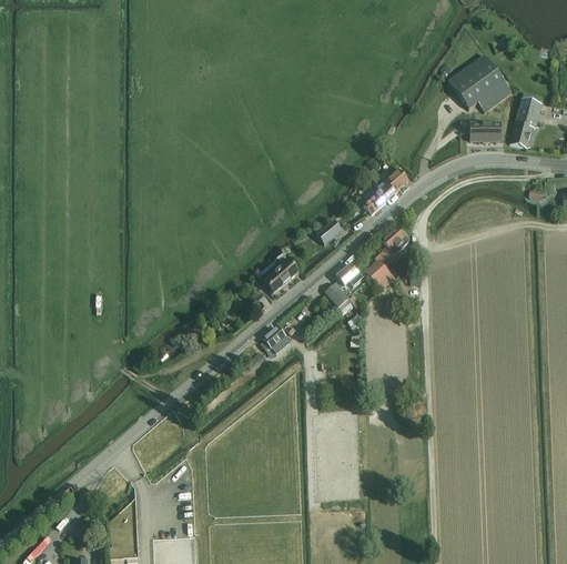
[(478,100),(485,110),(513,90),(485,52),(449,79),(458,92),(469,107),(478,100)]
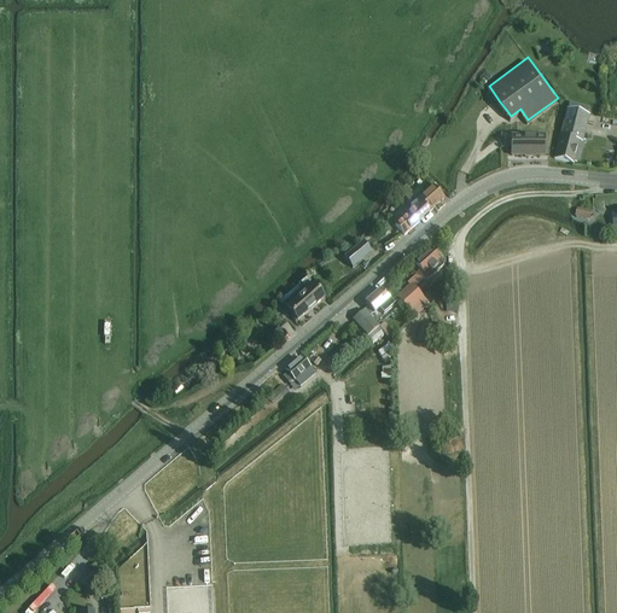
[(556,152),(556,153),(575,159),(576,156),(581,138),(582,138),(583,136),(589,111),(588,111),(569,106),(569,105),(562,132),(556,152)]
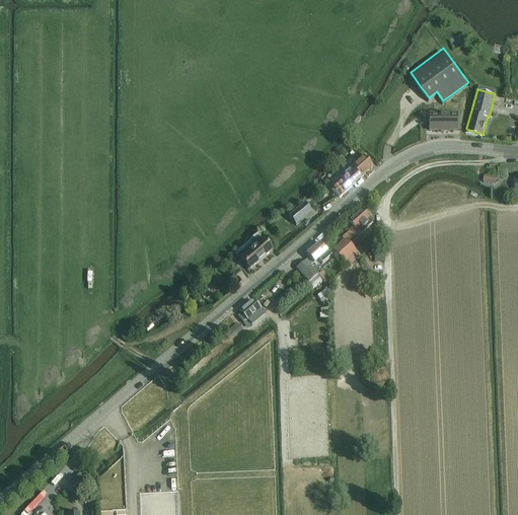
[(430,109),(430,127),(458,127),(458,109),(430,109)]
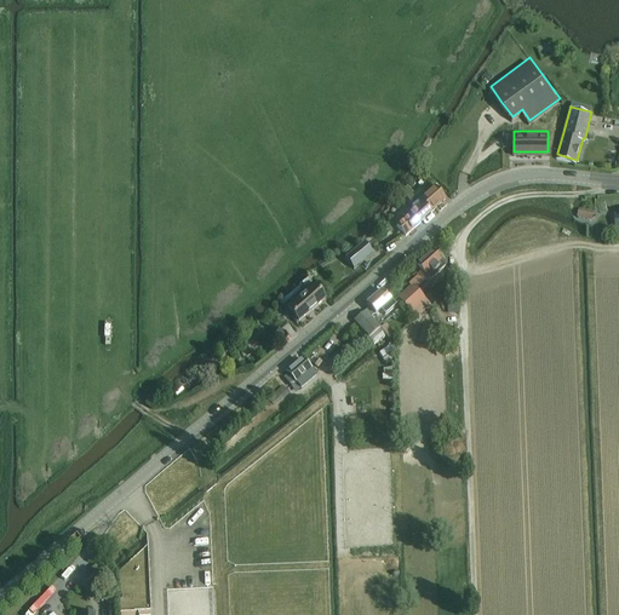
[(422,195),(422,196),(433,208),(434,207),(447,195),(436,183),(423,195),(422,195)]
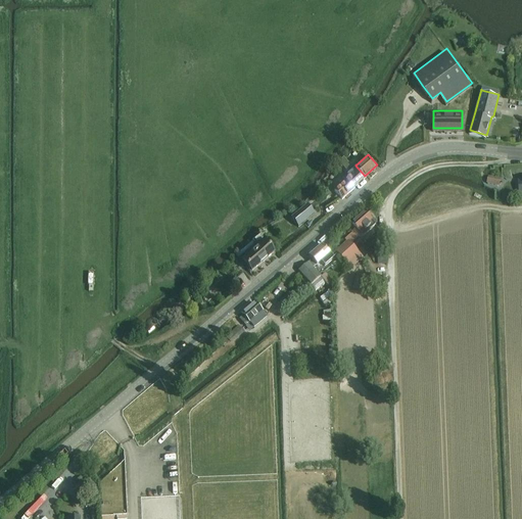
[(348,158),(344,163),(348,169),(353,163),(348,158)]
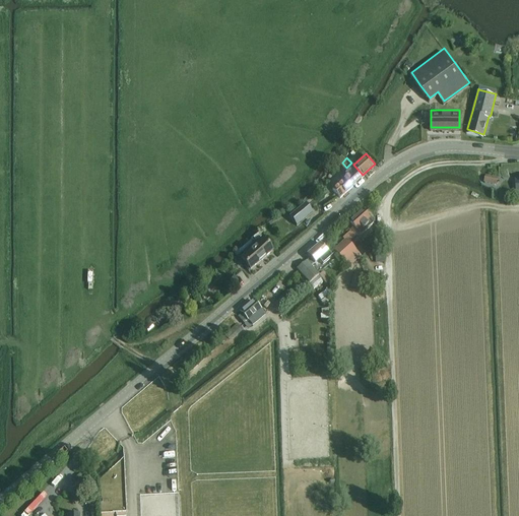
[(348,173),(333,186),(341,194),(363,175),(353,165),(346,171),(348,173)]
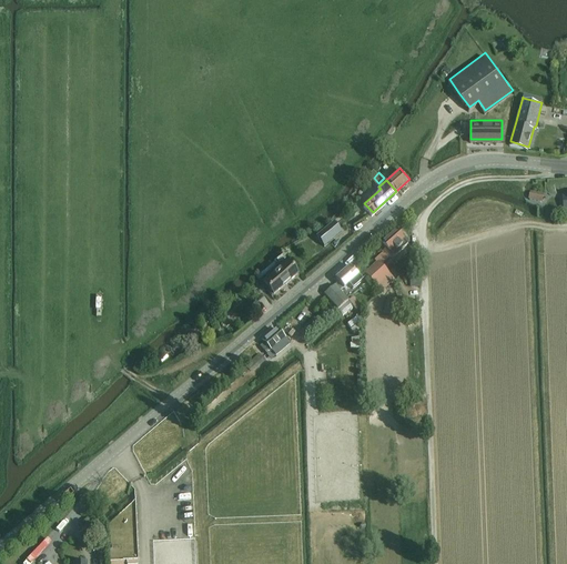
[(532,187),(529,195),(542,199),(544,190),(532,187)]
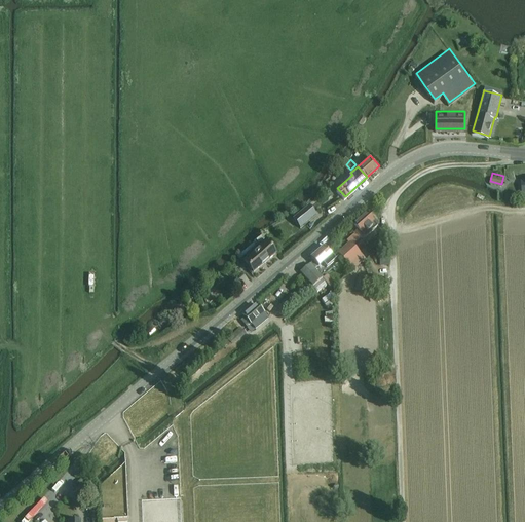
[(298,213),(295,216),(301,224),(305,221),(306,220),(315,212),(317,211),(310,202),(298,213)]
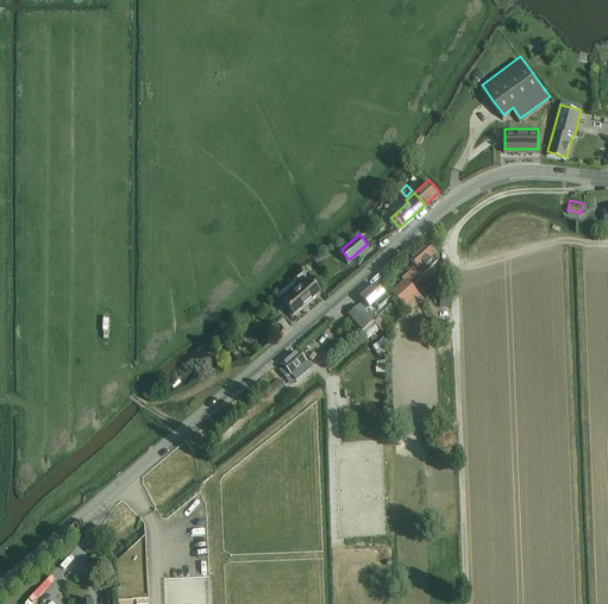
[(424,269),(438,257),(433,252),(434,252),(425,241),(409,255),(419,265),(420,264),(424,269)]
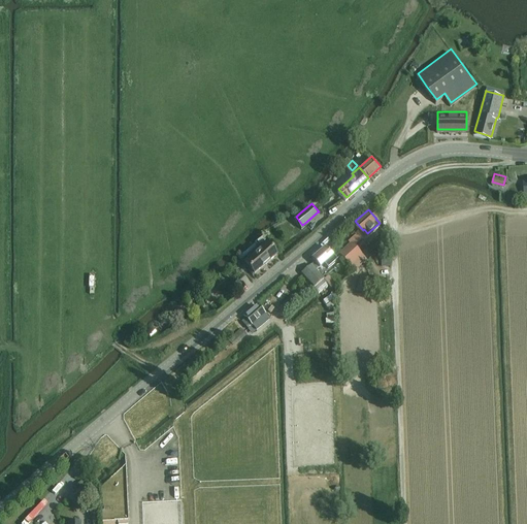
[(256,239),(238,253),(241,257),(243,261),(245,260),(253,268),(255,270),(269,258),(277,252),(274,249),(268,240),(270,239),(265,232),(256,239)]
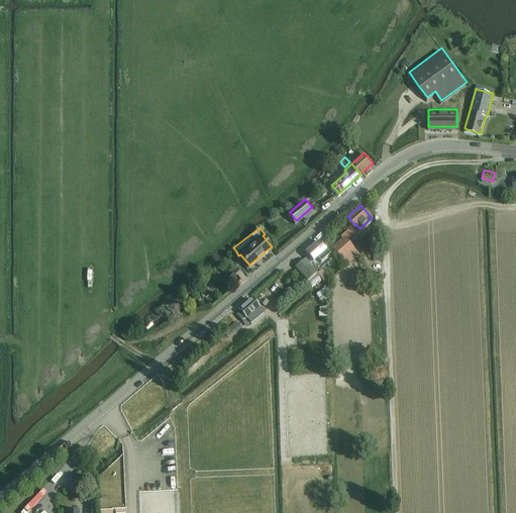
[(359,250),(344,233),(332,243),(347,261),(359,250)]
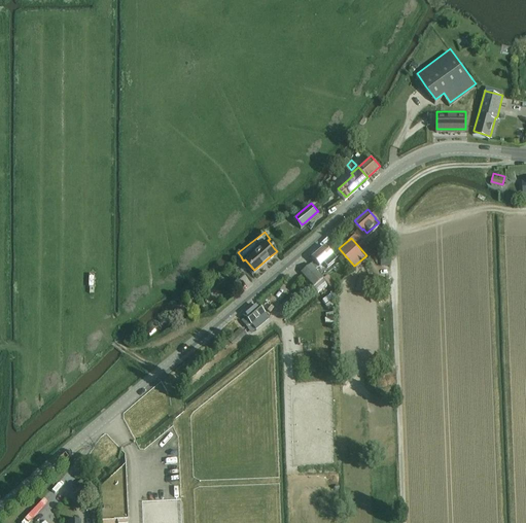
[(311,260),(302,269),(315,283),(323,276),(320,273),(315,267),(324,259),(328,264),(337,256),(325,243),(311,254),(314,258),(311,262),(311,260)]
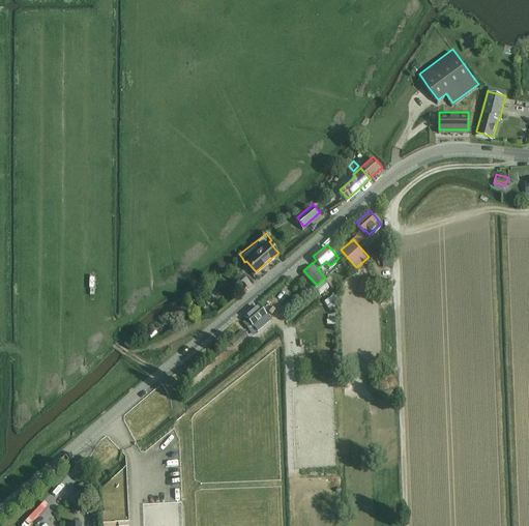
[(247,272),(240,279),(245,287),(254,280),(247,272)]
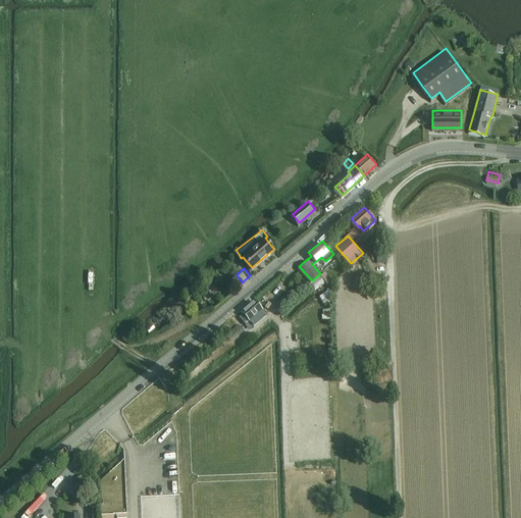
[(329,274),(325,277),(329,282),(333,279),(329,274)]
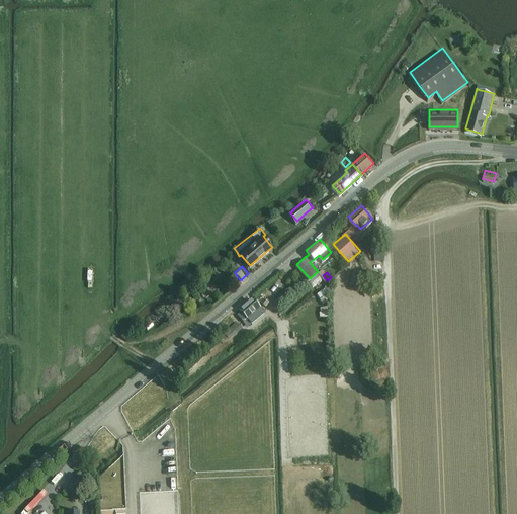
[(296,277),(287,285),(292,292),(302,284),(296,277)]
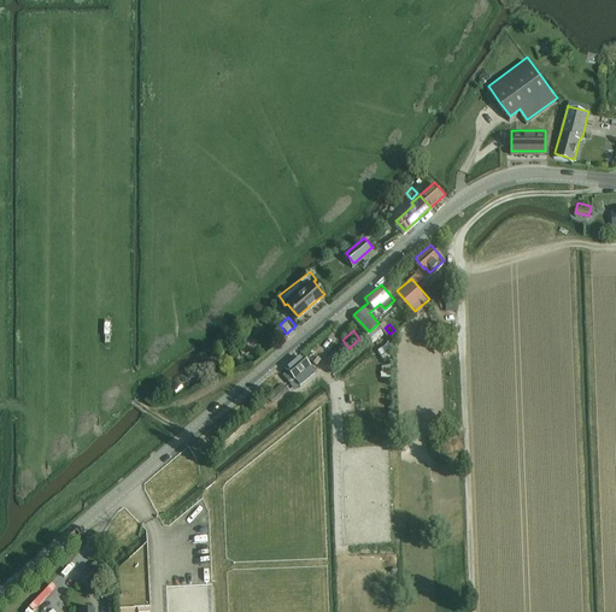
[(291,381),(310,364),(300,352),(286,365),(288,368),(283,371),(291,381)]
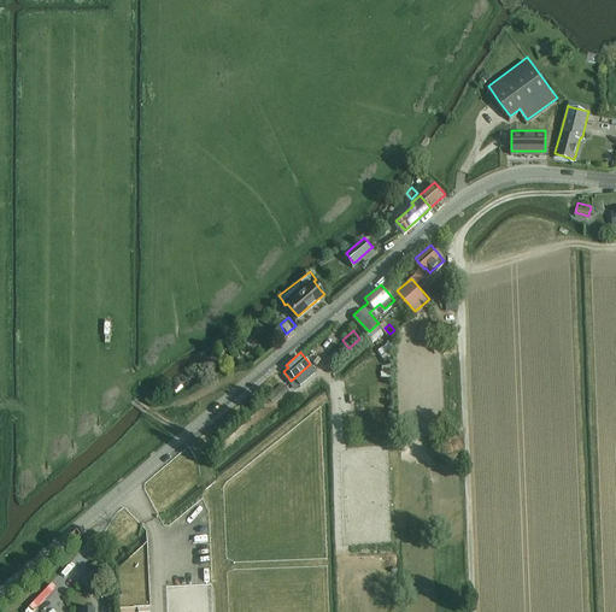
[(267,393),(269,395),(271,399),(287,384),(282,380),(267,393)]
